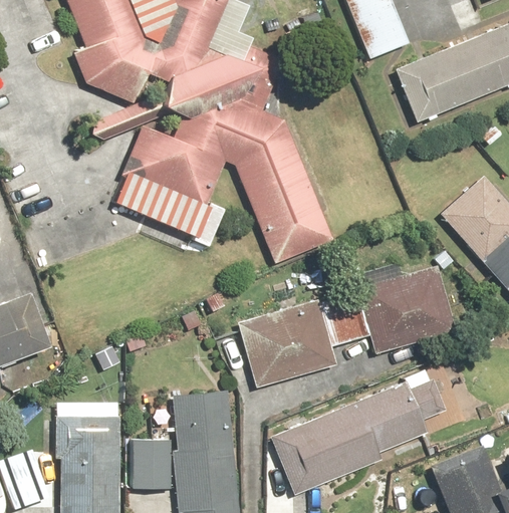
[(227,162),(234,165),(275,263),(332,237),(283,113),(284,73),(290,57),(252,43),(254,35),(240,28),(249,3),(242,0),(66,0),(85,46),(72,52),(86,82),(137,103),(89,121),(94,137),(142,126),(113,201),(209,245),(226,209),(210,200),(227,162)]
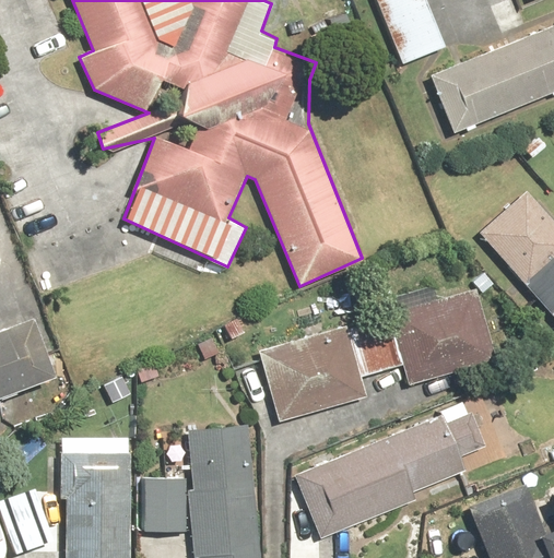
[(374,0),(402,67),(450,47),(429,0),(374,0)]
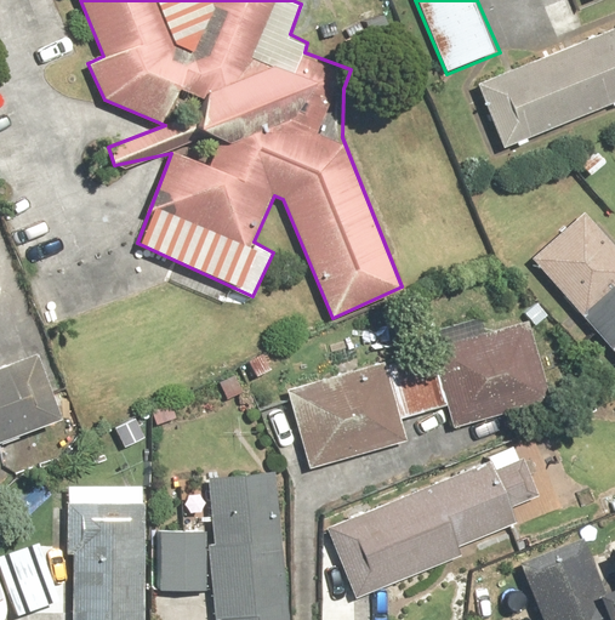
[(614,23),(474,79),(501,147),(614,102),(614,23)]
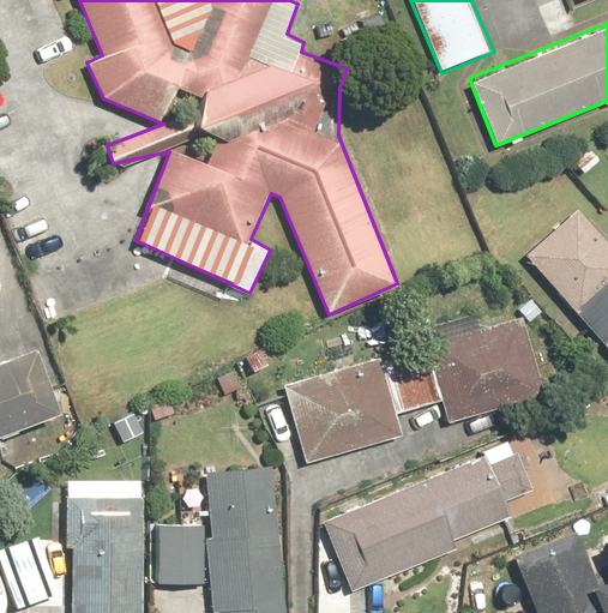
[(607,240),(581,209),(527,257),(607,349),(607,240)]
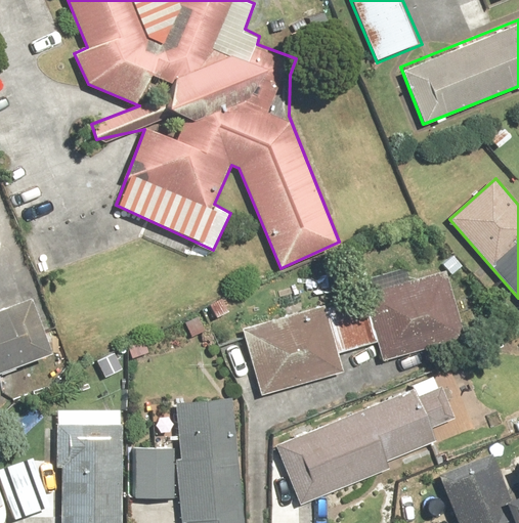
[(382,361),(466,338),(447,271),(242,328),(260,394),(344,371),(339,352),(376,342),(382,361)]
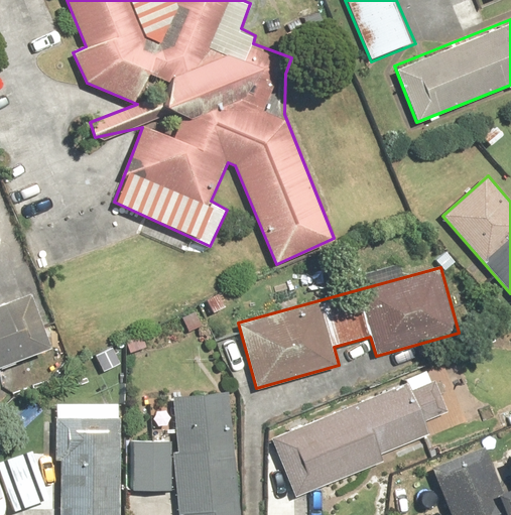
[(0,364),(50,346),(28,287),(0,297),(0,364)]
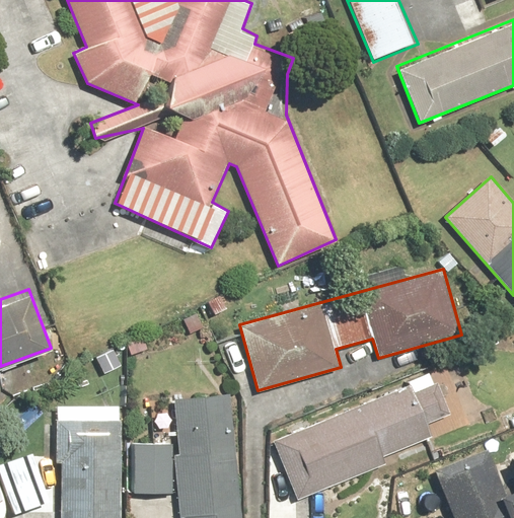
[(388,462),(385,456),(433,435),(429,424),(452,414),(433,369),(272,440),(298,502),(388,462)]
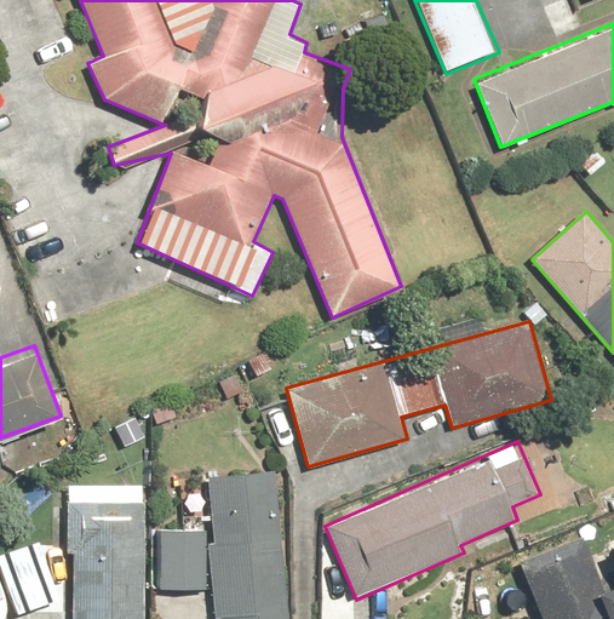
[(286,618),(287,473),(212,473),(211,618),(286,618)]
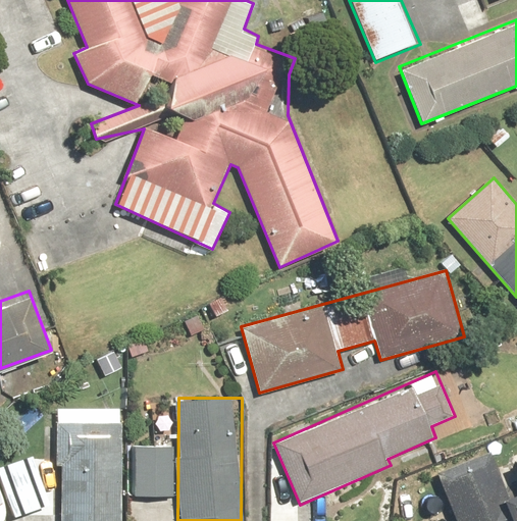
[(120,520),(124,408),(58,406),(56,467),(61,467),(59,520),(120,520)]
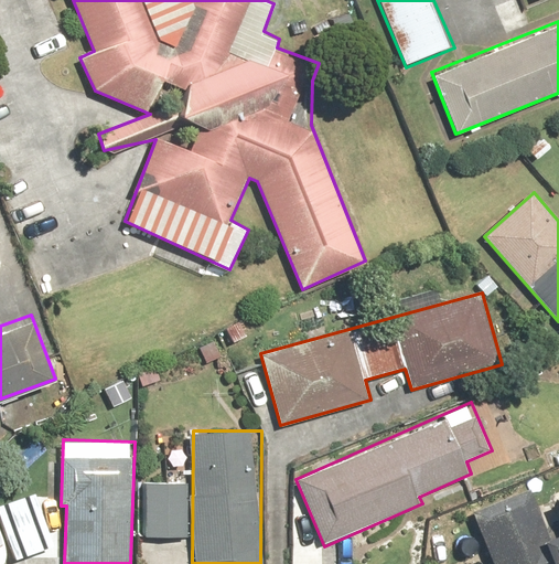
[(190,481),(148,480),(146,536),(187,538),(190,481)]
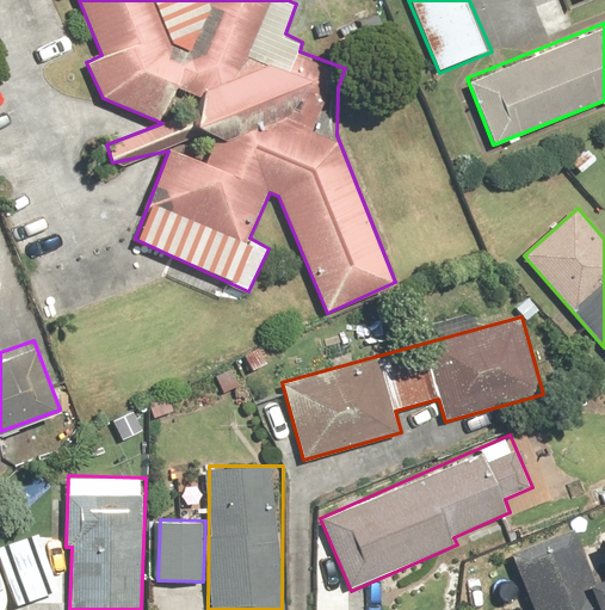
[(604,573),(599,575),(575,523),(506,554),(531,609),(604,609),(604,535),(599,537),(604,548),(604,573)]
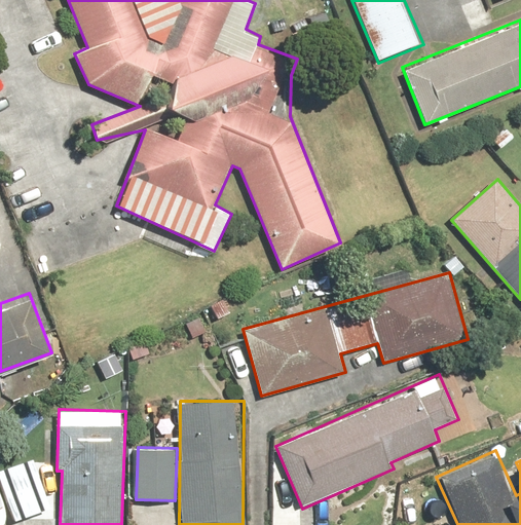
[(32,498),(32,491),(39,491),(39,472),(1,472),(0,517),(39,517),(39,498),(32,498)]
